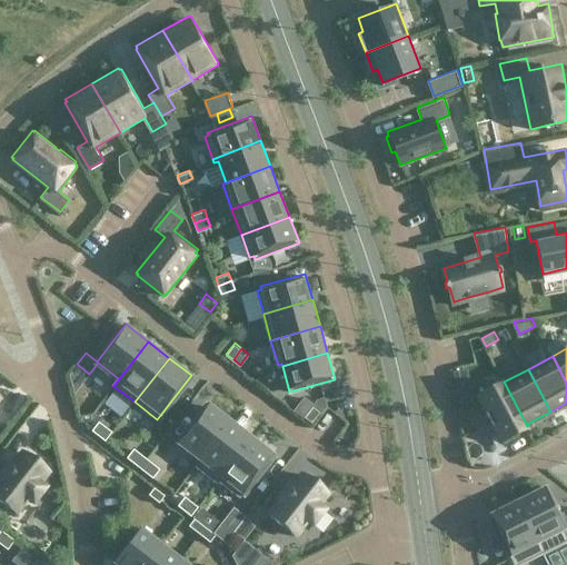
[(504,382),(479,395),(503,438),(527,426),(504,382)]
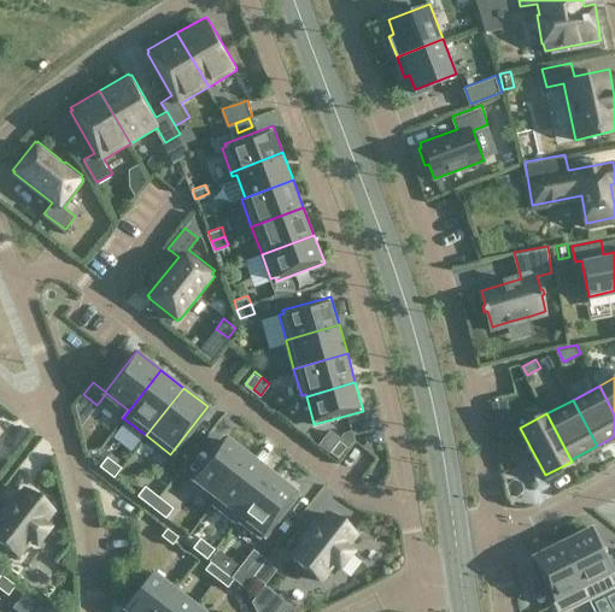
[(331,451),(332,451),(331,449),(335,443),(340,439),(343,436),(341,435),(332,428),(320,442),(331,451)]
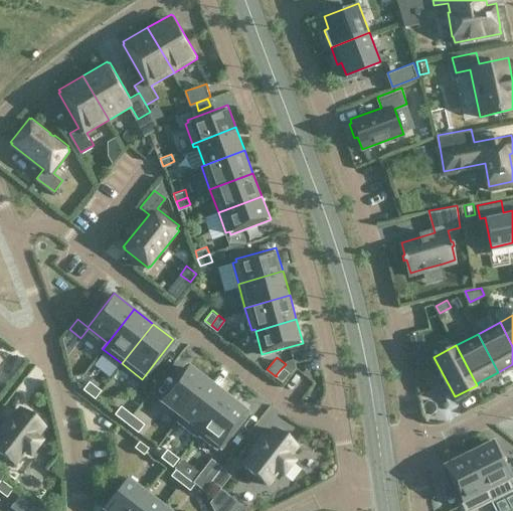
[(429,360),(416,362),(417,370),(430,368),(429,360)]
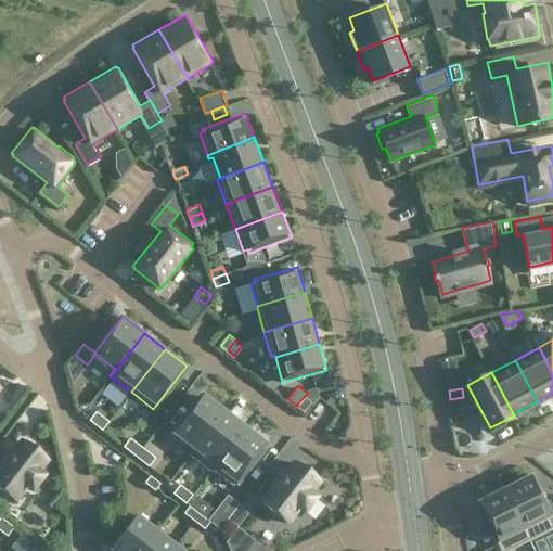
[(175,430),(195,446),(191,452),(192,453),(224,410),(203,393),(175,430)]
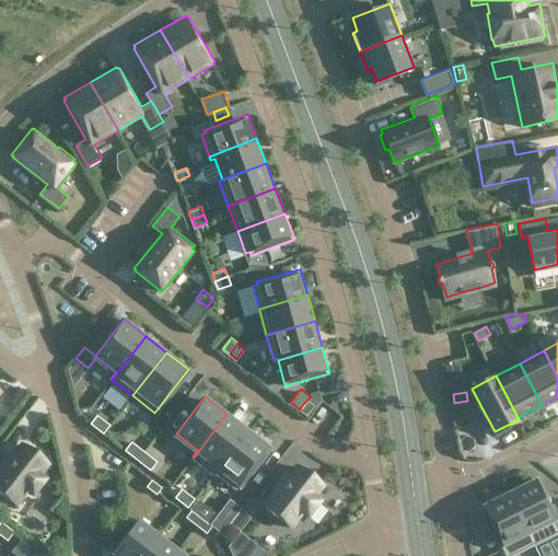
[(304,403),(300,408),(307,414),(315,404),(309,398),(304,403)]
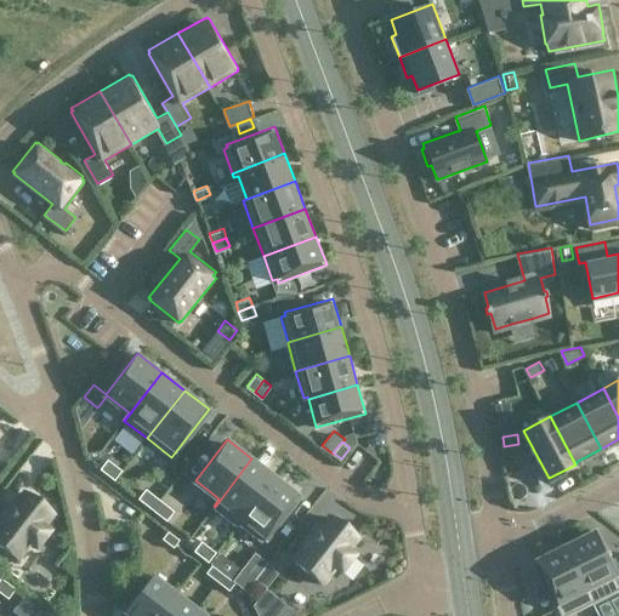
[(109,457),(101,467),(115,479),(124,468),(109,457)]
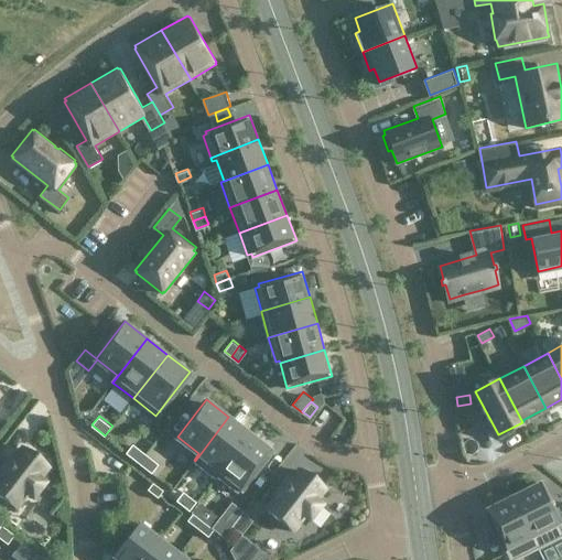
[(228,417),(195,461),(216,476),(249,432),(228,417)]
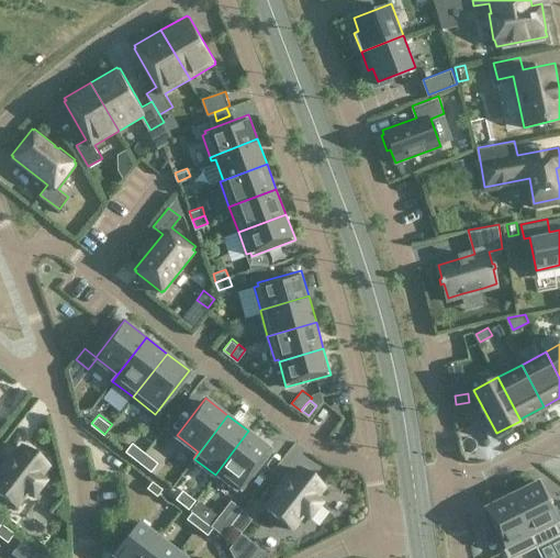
[(248,431),(215,475),(215,476),(217,473),(238,490),(270,448),(248,431)]
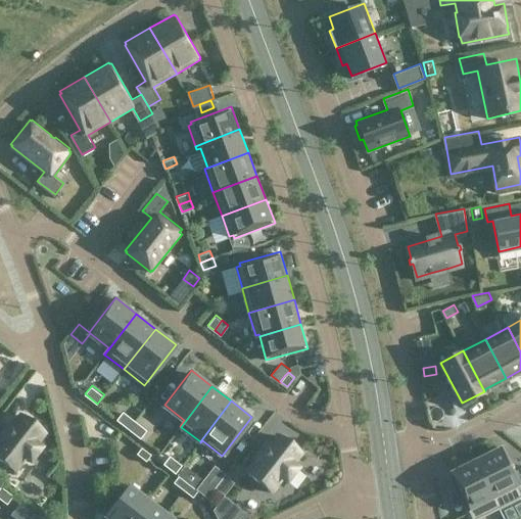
[(0,436),(0,458),(18,473),(48,431),(20,410),(0,436)]
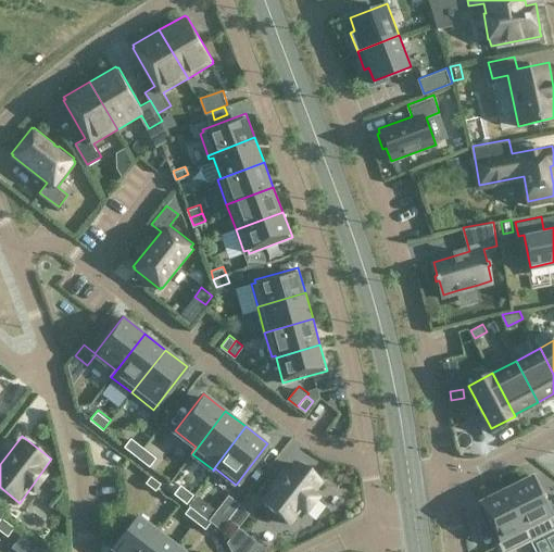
[(145,446),(137,455),(150,465),(158,456),(145,446)]
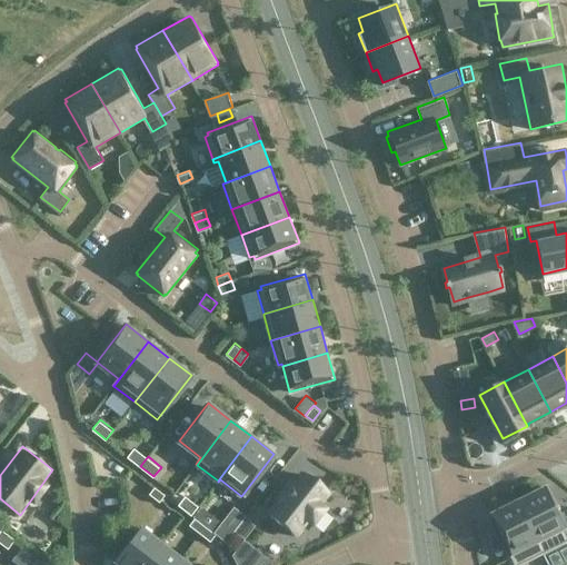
[(267,513),(298,536),(330,492),(300,471),(267,513)]
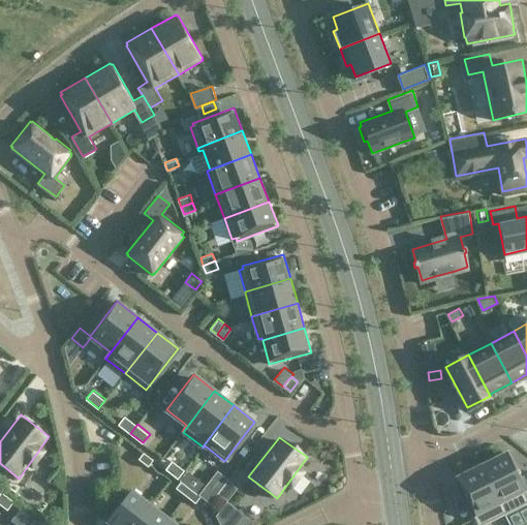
[(144,451),(138,458),(149,465),(154,458),(144,451)]
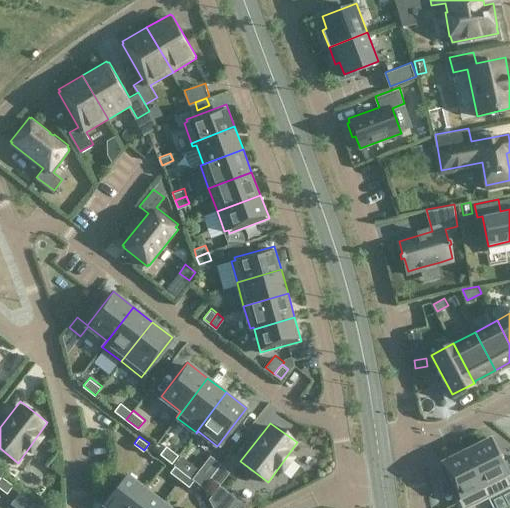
[(491,436),(466,449),(485,486),(489,496),(509,485),(509,474),(509,472),(491,436)]
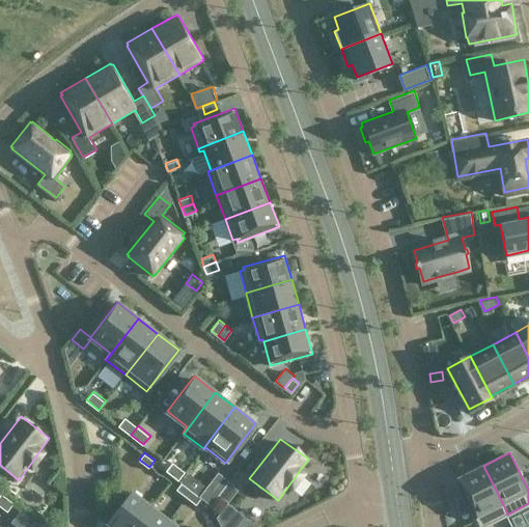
[(173,461),(166,470),(179,479),(186,471),(173,461)]
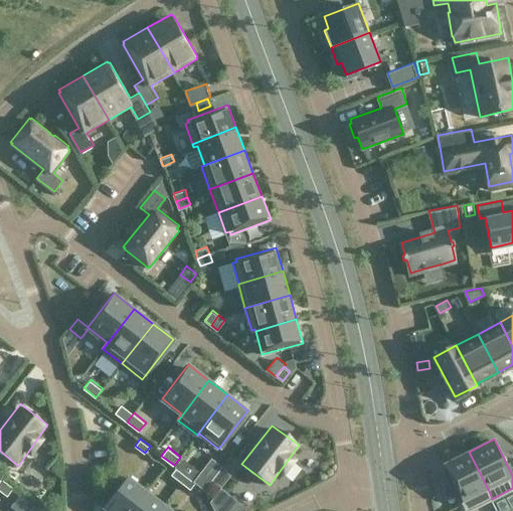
[(469,452),(444,464),(463,502),(467,510),(468,510),(492,499),(488,489),(469,452)]
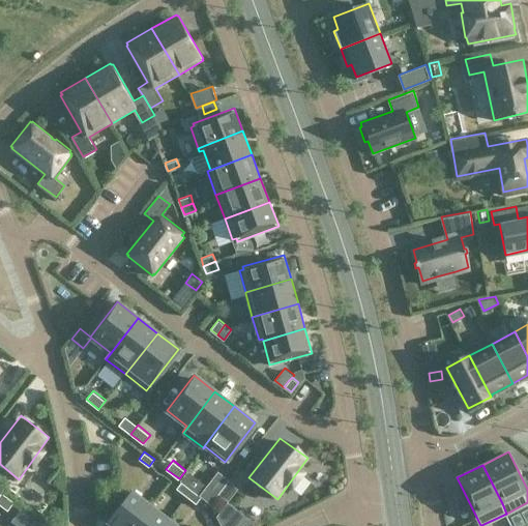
[(218,470),(200,494),(202,496),(210,502),(229,478),(218,470)]
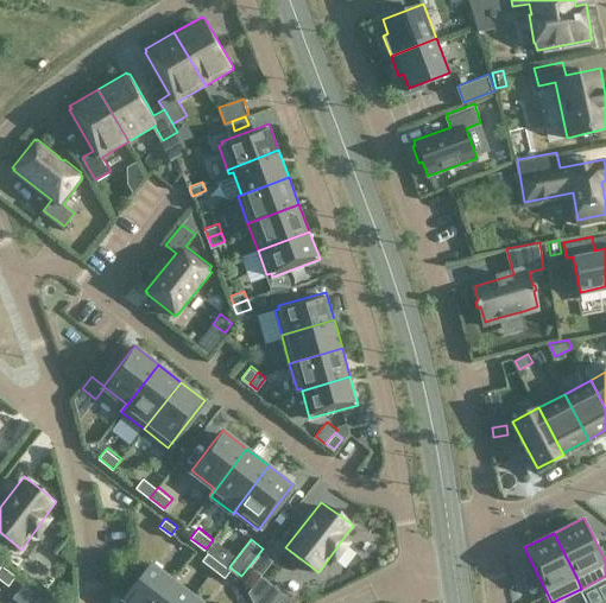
[(209,551),(203,559),(214,567),(220,560),(209,551)]
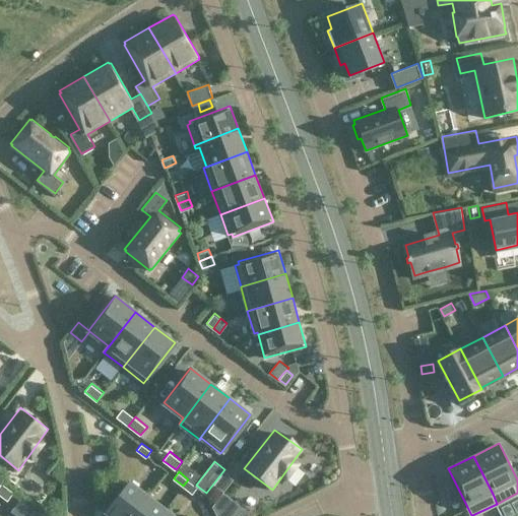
[(234,478),(224,471),(215,484),(224,491),(234,478)]
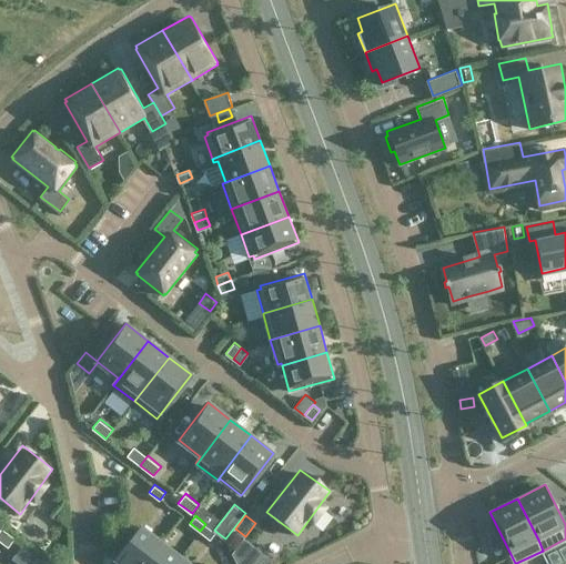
[(205,524),(200,531),(211,539),(216,532),(214,530),(205,524)]
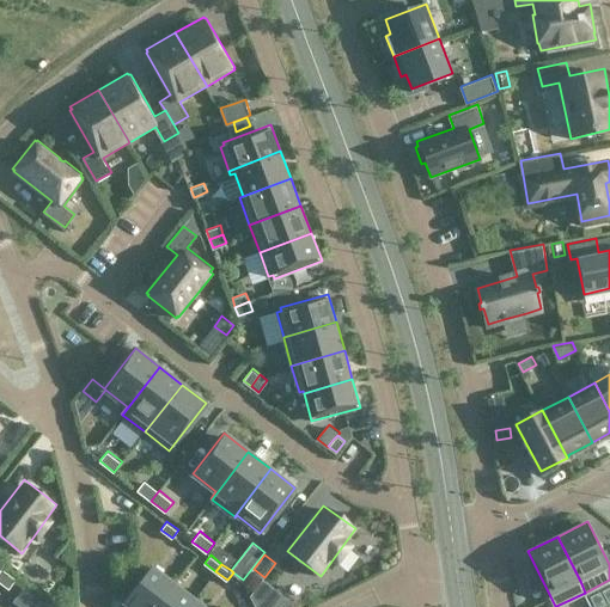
[(0,569),(0,580),(10,588),(17,578),(2,566),(0,569)]
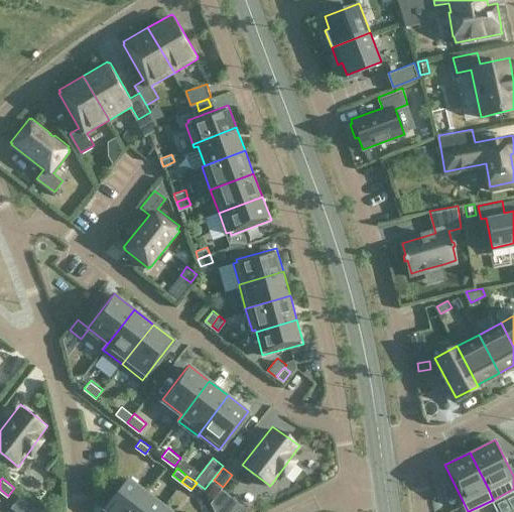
[(128,478),(105,508),(110,511),(130,511),(146,492),(128,478)]
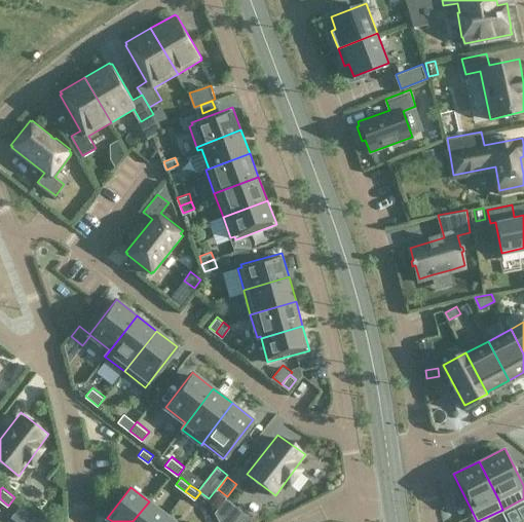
[(133,521),(160,521),(166,515),(149,501),(133,521)]
